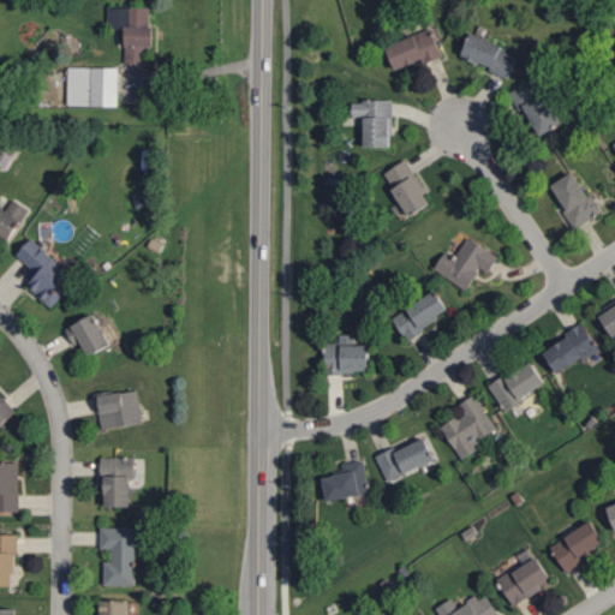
[(108,25),(126,24),(126,46),(151,45),(151,6),(108,7),(108,25)]
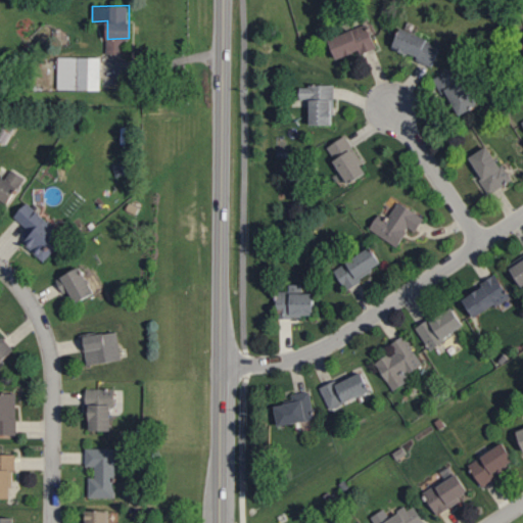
[(329,39),(337,59),(360,50),(362,54),(378,47),(368,22),(329,39)]
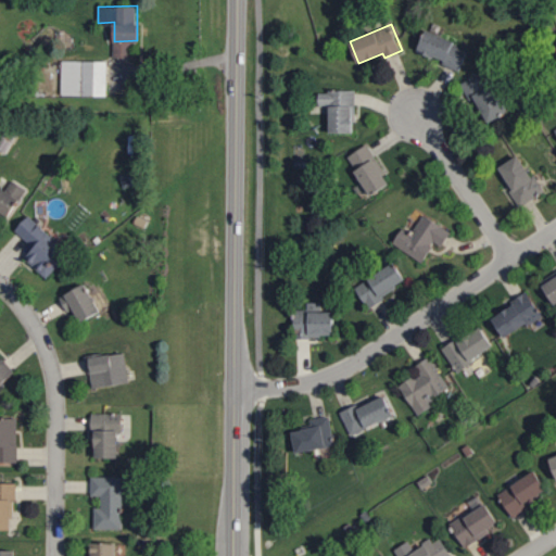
[(459,70),(469,48),(427,29),(417,51),(459,70)]
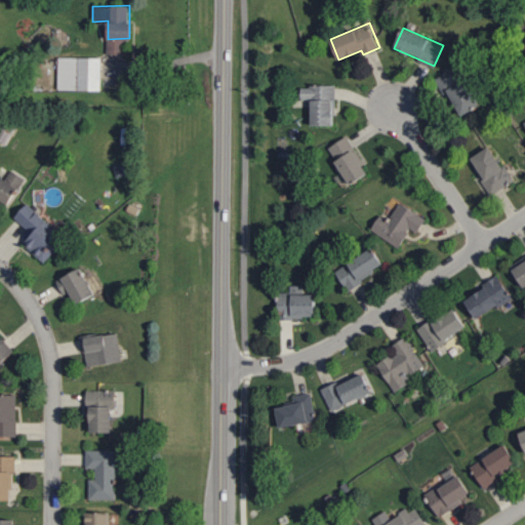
[(108,54),(126,53),(125,39),(107,39),(108,54)]
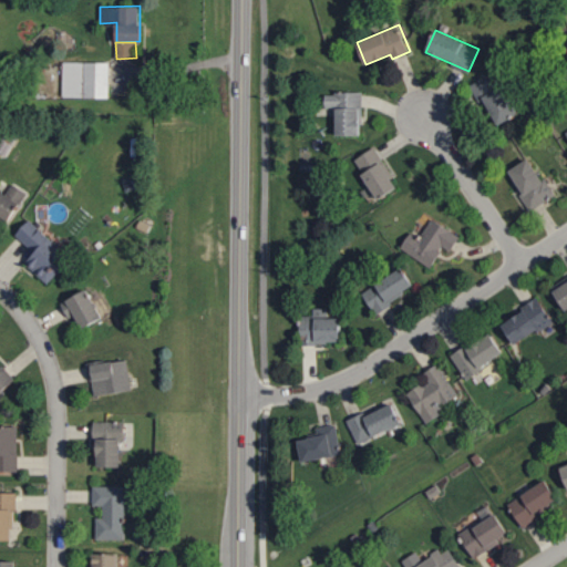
[(110,62),(63,61),(63,96),(110,98),(110,62)]
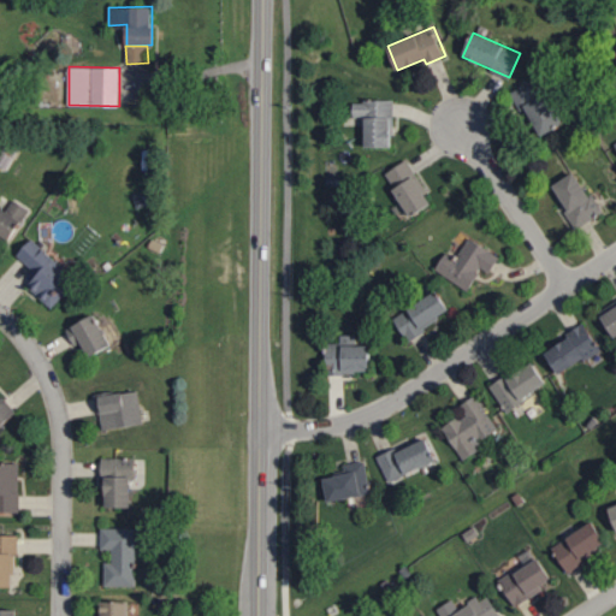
[(537,137),(561,125),(538,78),(514,89),(537,137)]
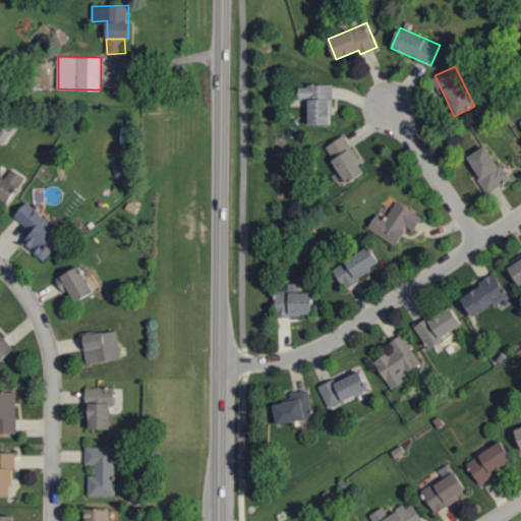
[(333,84),(299,84),(299,98),(309,98),(308,123),(333,124),(333,84)]
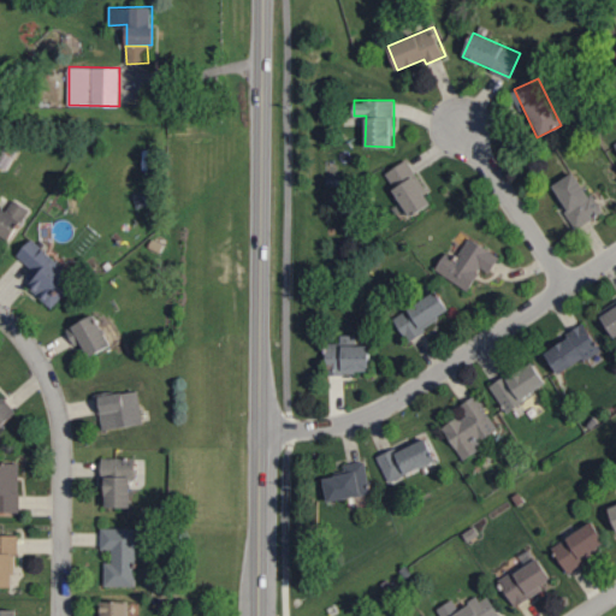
[(409,217),(433,203),(408,159),(385,172),(409,217)]
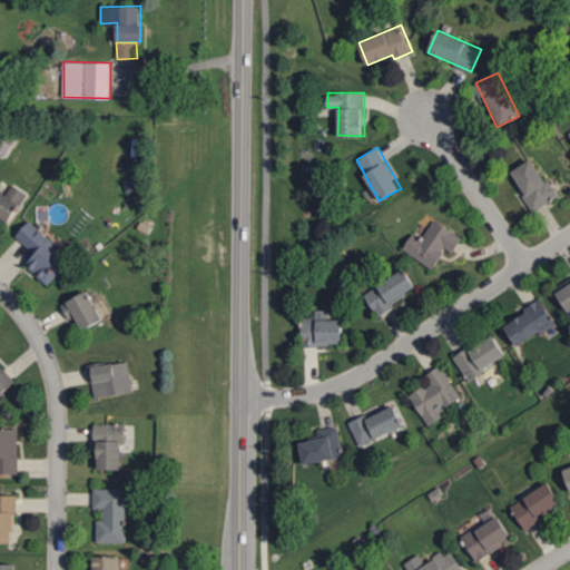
[(511,170),(533,210),(557,197),(534,158),(511,170)]
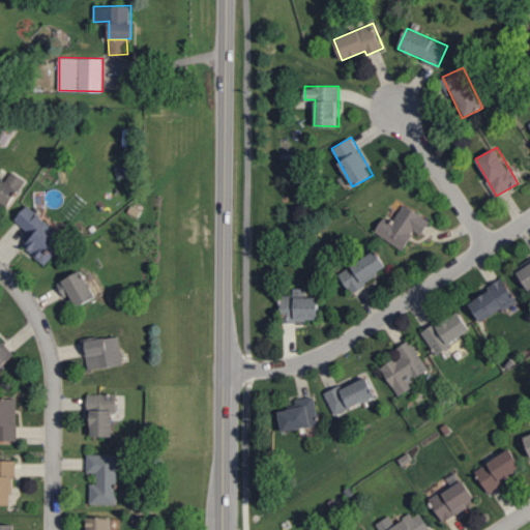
[(0,202),(9,207),(26,179),(10,171),(6,179),(0,175),(0,202)]
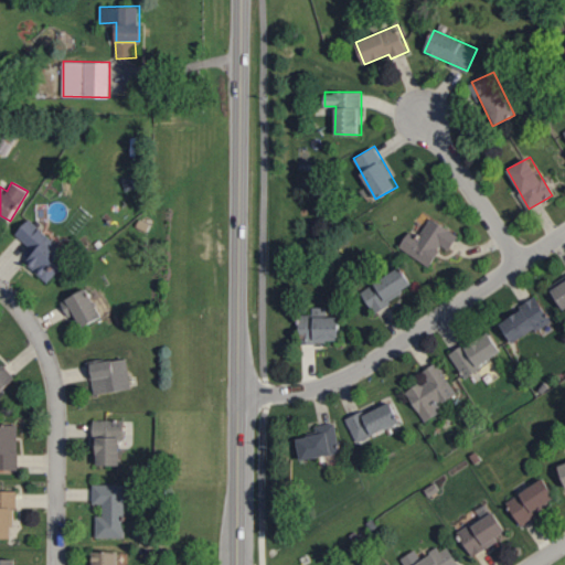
[(16,233),(35,252),(25,262),(48,283),(72,257),(30,217),(16,233)]
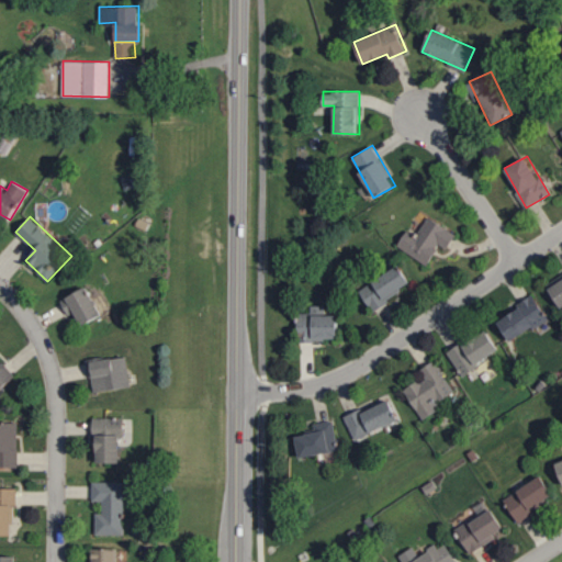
[(457,234),(428,216),(416,234),(408,228),(397,246),(427,265),(440,245),(447,249),(457,234)]
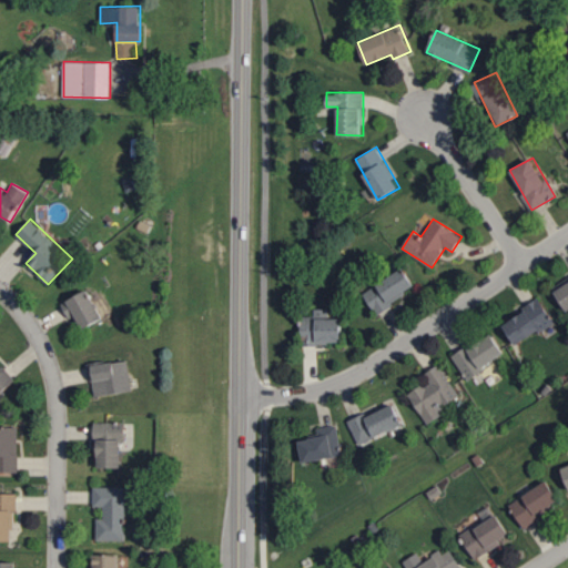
[(372,310),(415,290),(406,270),(363,288),(372,310)]
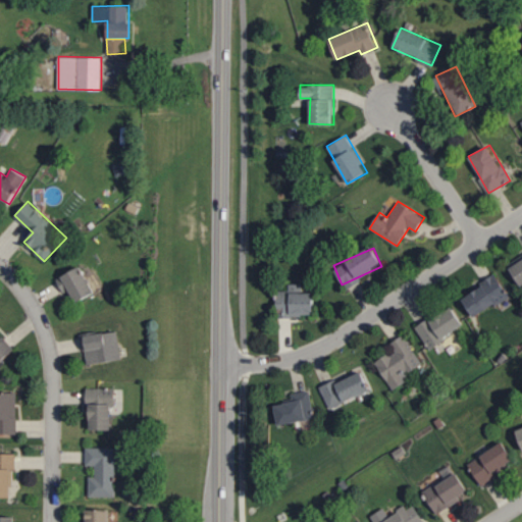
[(521,285),(521,254),(507,264),(521,285)]
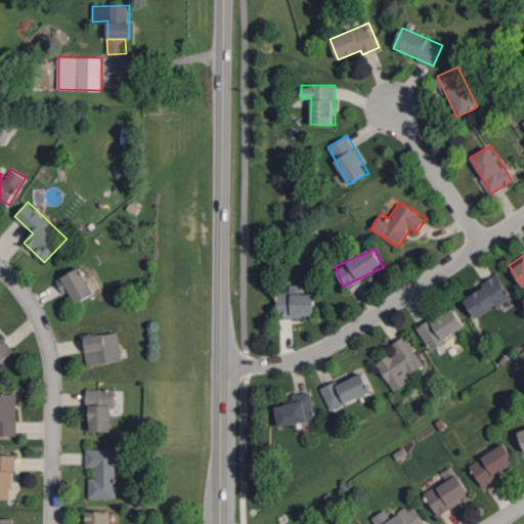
[(75,303),(94,294),(82,267),(56,278),(64,296),(71,293),(75,303)]
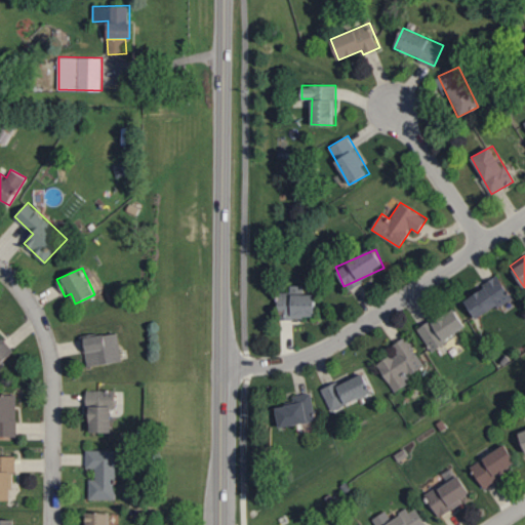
[(474,317),(511,298),(500,277),(463,296),(474,317)]
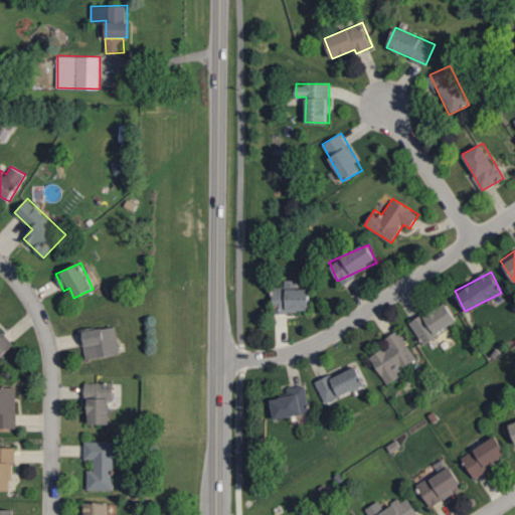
[(309,312),(310,289),(274,288),(273,312),(309,312)]
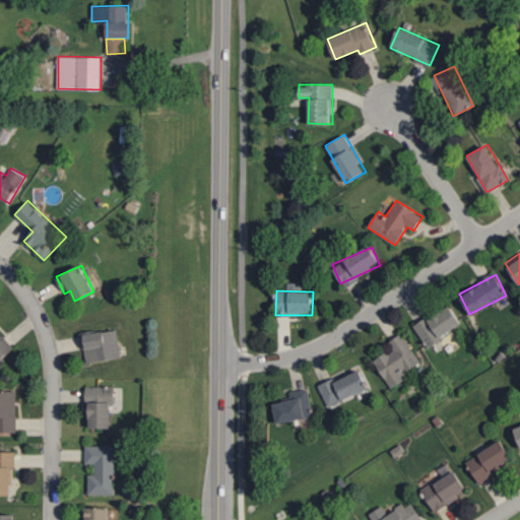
[(426,345),(462,326),(451,305),(414,324),(426,345)]
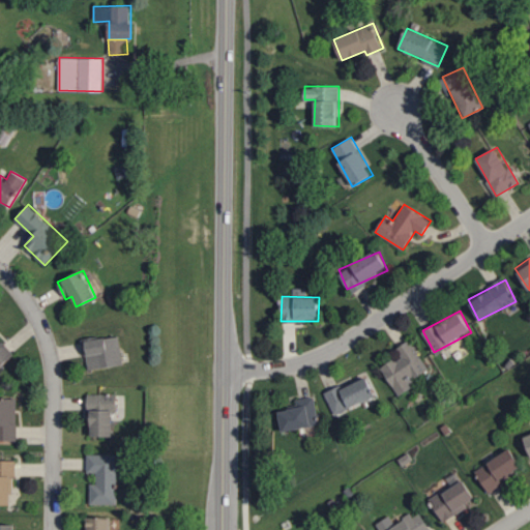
[(123,364),(119,335),(84,341),(89,370),(123,364)]
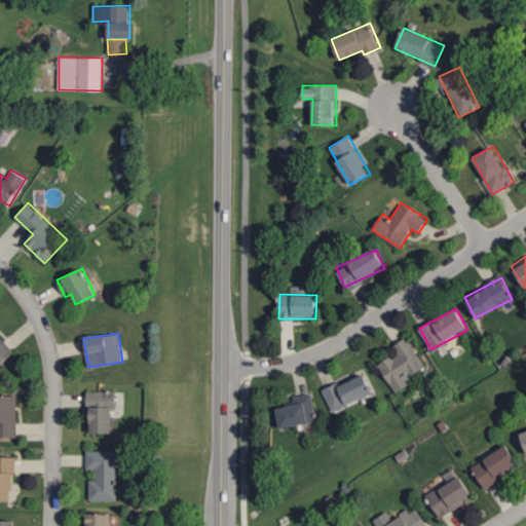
[(378,364),(393,390),(427,371),(408,337),(389,347),(392,354),(378,364)]
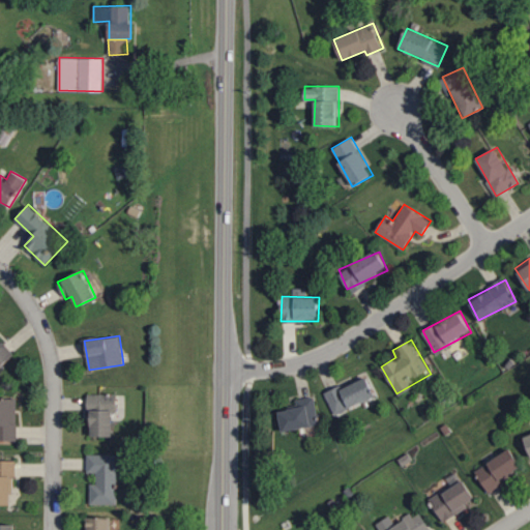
[(2,341),(0,342),(0,366),(15,354),(2,341)]
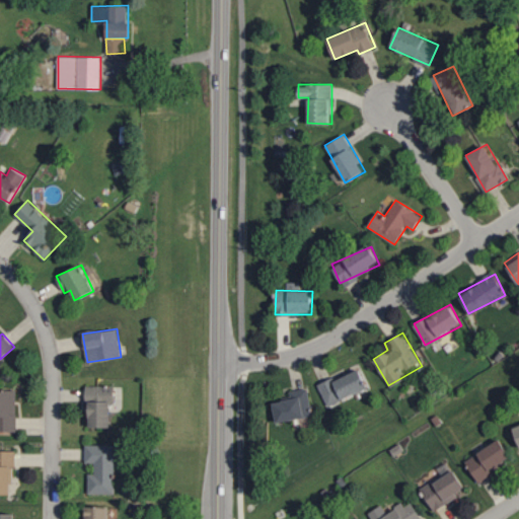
[(368,388),(360,368),(347,374),(345,370),(315,383),(325,406),(368,388)]
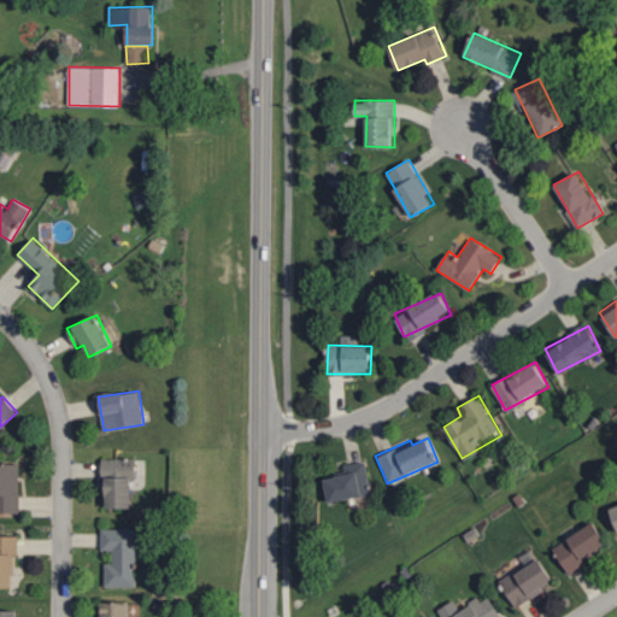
[(105,507),(131,507),(131,479),(136,479),(135,458),(104,459),(105,507)]
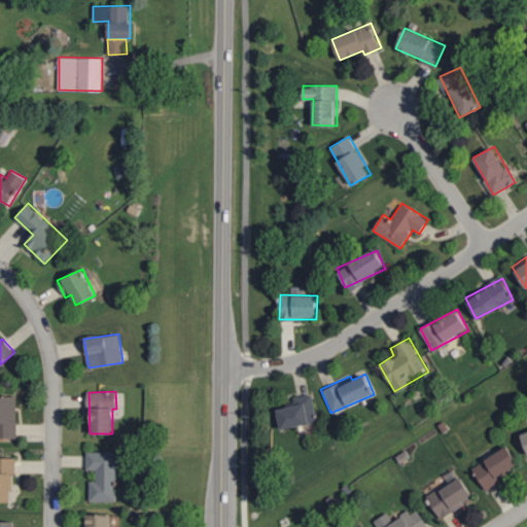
[(293,396),(294,406),(277,408),(280,428),(317,423),(313,394),(293,396)]
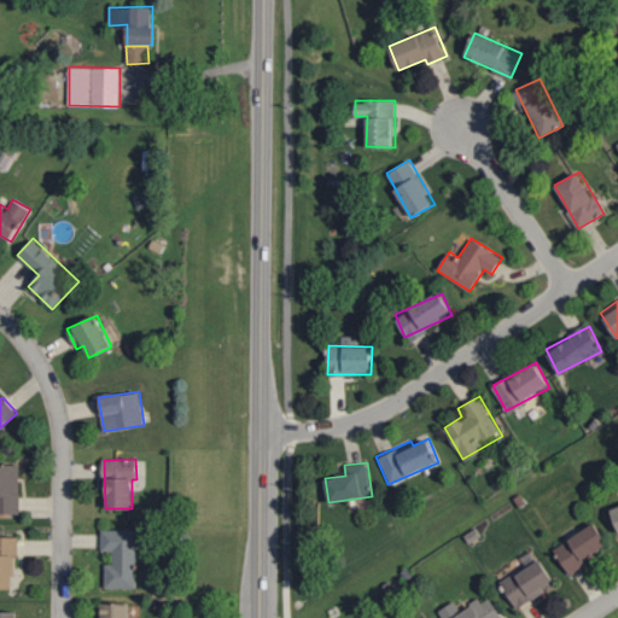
[(0,513),(21,513),(19,464),(0,464),(0,513)]
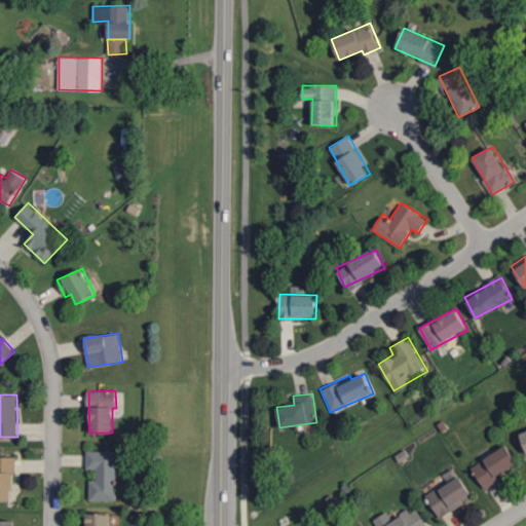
[(483,487),(519,470),(509,446),(472,463),(483,487)]
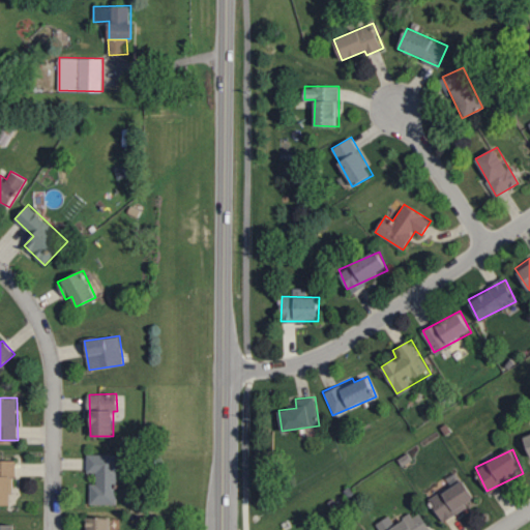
[(88,472),(96,472),(97,483),(90,483),(90,504),(117,504),(117,453),(87,454),(88,472)]
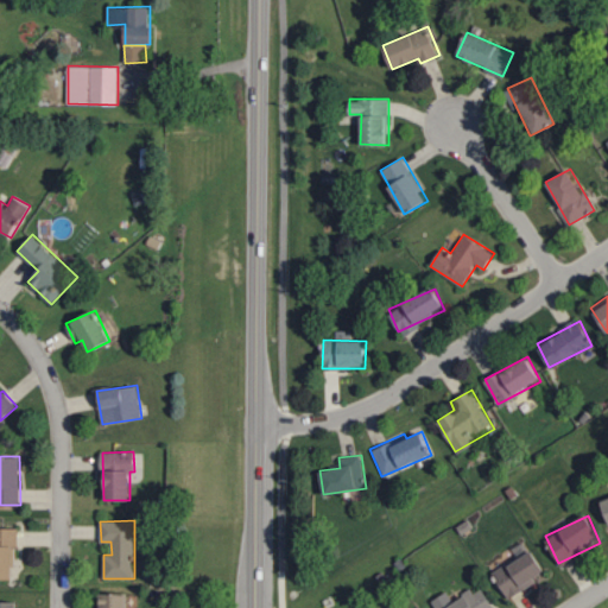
[(19,529),(0,527),(0,578),(13,580),(14,546),(18,546),(19,529)]
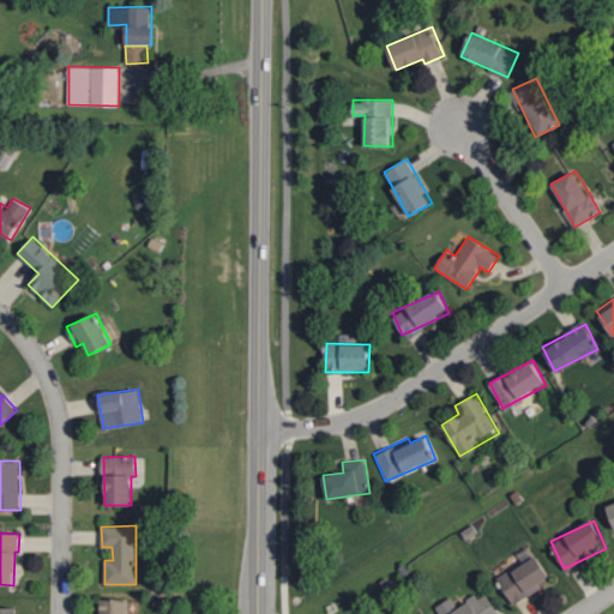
[(498,575),(511,601),(551,583),(539,557),(498,575)]
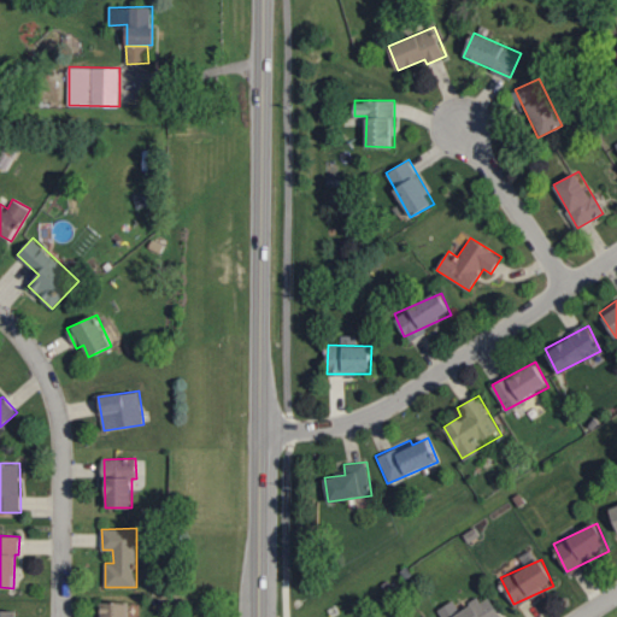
[(442,616),(500,616),(501,616),(488,594),(459,611),(453,600),(439,610),(442,616)]
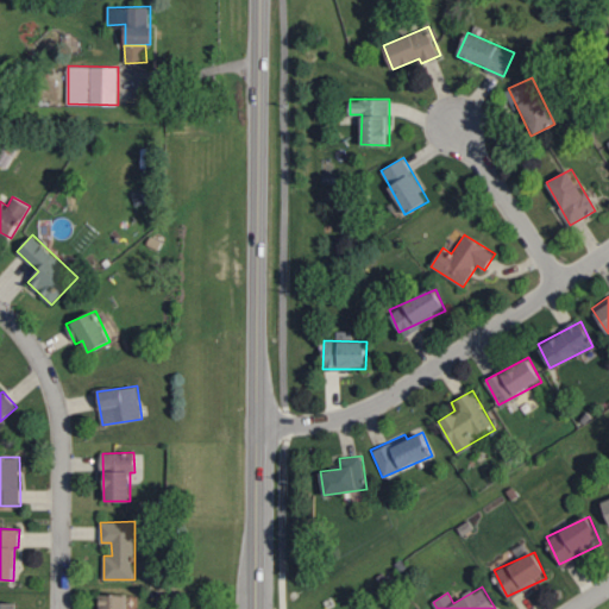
[(99,608),(127,608),(129,595),(100,594),(99,608)]
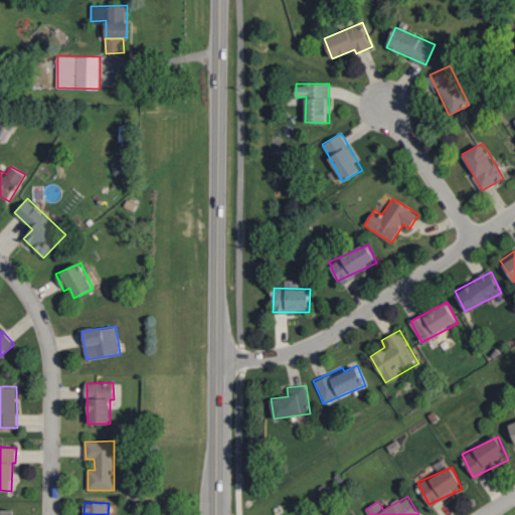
All buildings are outlined.
